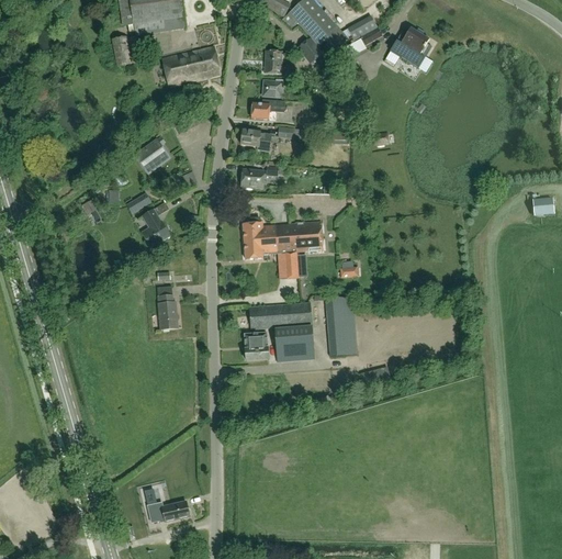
[(117,0),(122,25),(134,24),(135,34),(184,26),(180,0),(117,0)]
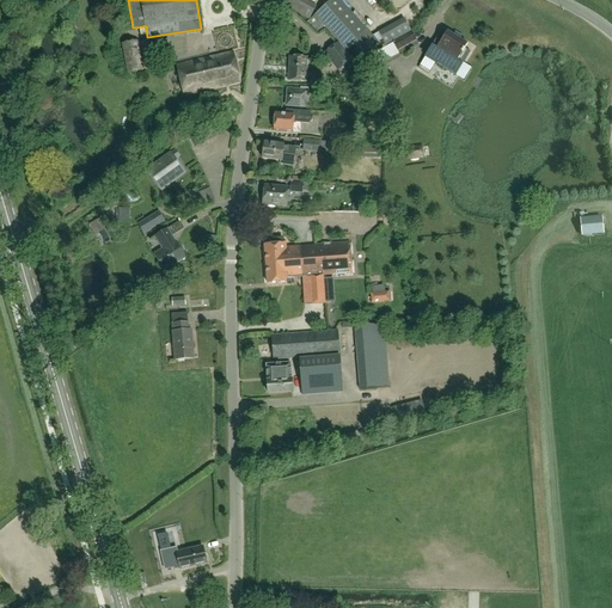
[(287,0),(285,4),(308,17),(317,2),(312,0),(287,0)]
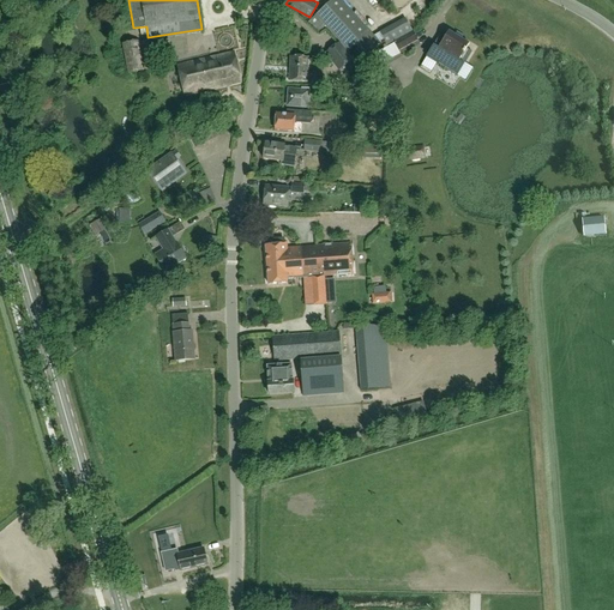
[(330,0),(315,12),(308,19),(317,30),(325,23),(345,46),(348,44),(350,47),(355,42),(365,53),(379,40),(373,32),(367,26),(343,0),(330,0)]
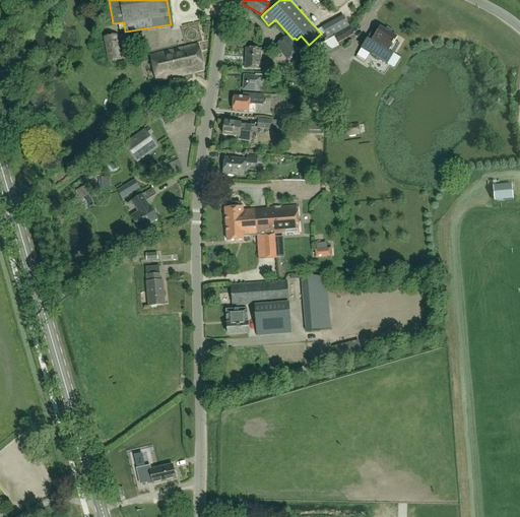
[(342,13),(324,23),(321,25),(327,37),(329,36),(348,25),(349,24),(342,13)]
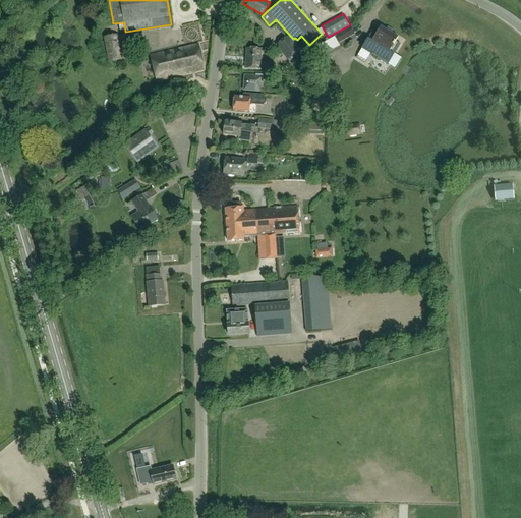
[(349,25),(330,36),(333,42),(338,40),(339,41),(354,32),(350,24),(349,25)]
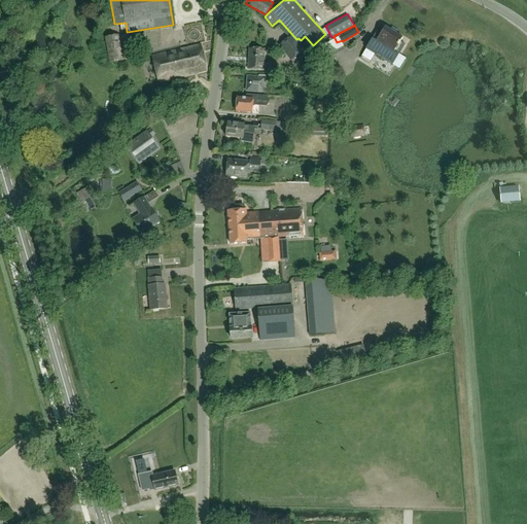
[(378,26),(365,46),(391,63),(405,42),(400,39),(402,36),(384,25),(382,28),(378,26)]
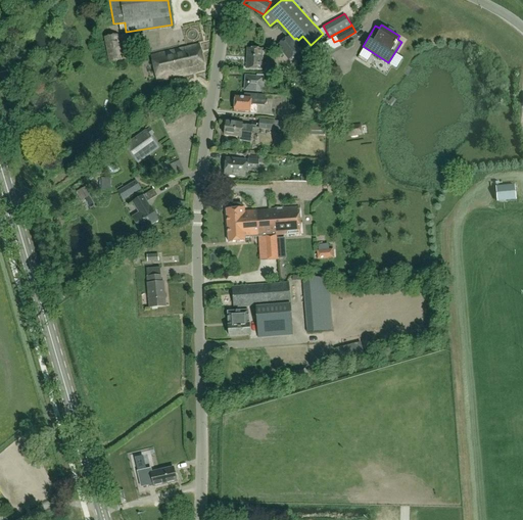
[(122,57),(121,52),(116,33),(104,35),(109,60),(122,57)]
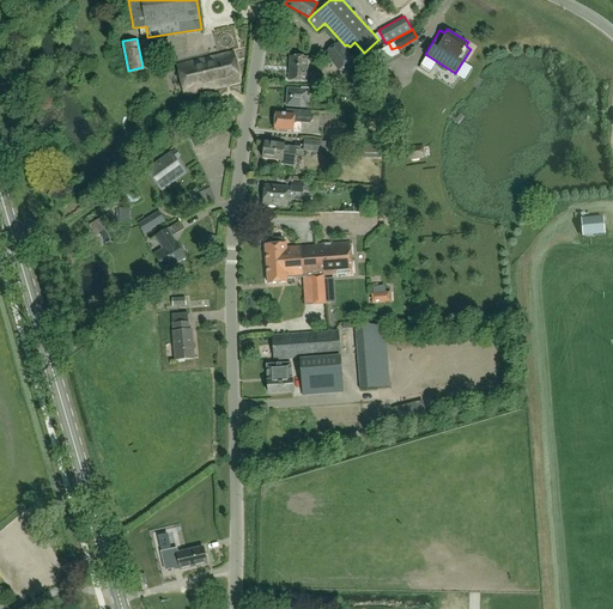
[(339,41),(325,52),(338,68),(352,58),(339,41)]
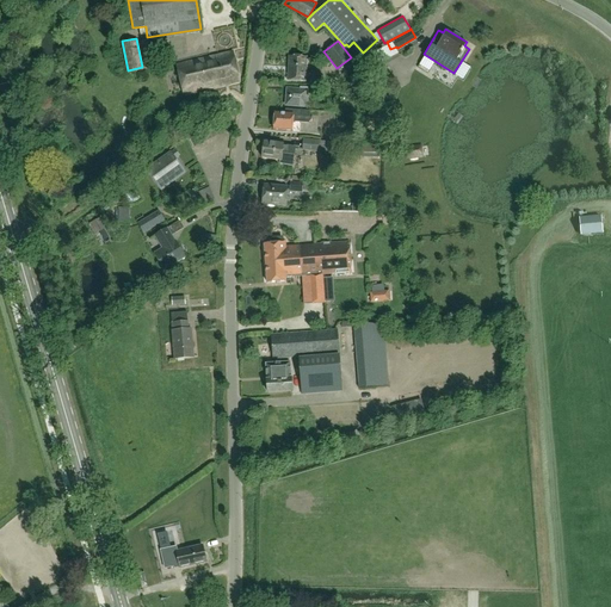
[(184,92),(239,79),(232,49),(177,62),(184,92)]
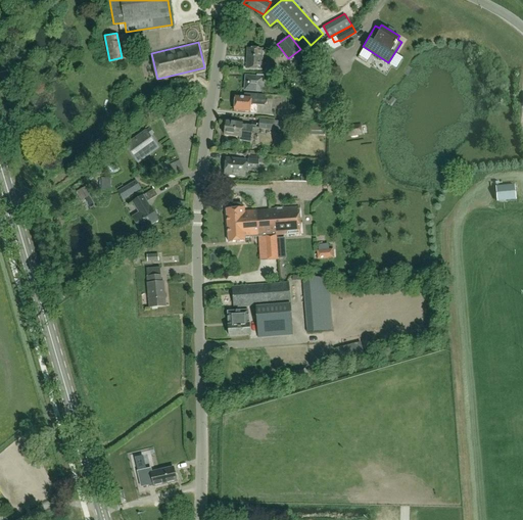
[(246,67),(262,67),(263,47),(247,46),(246,67)]
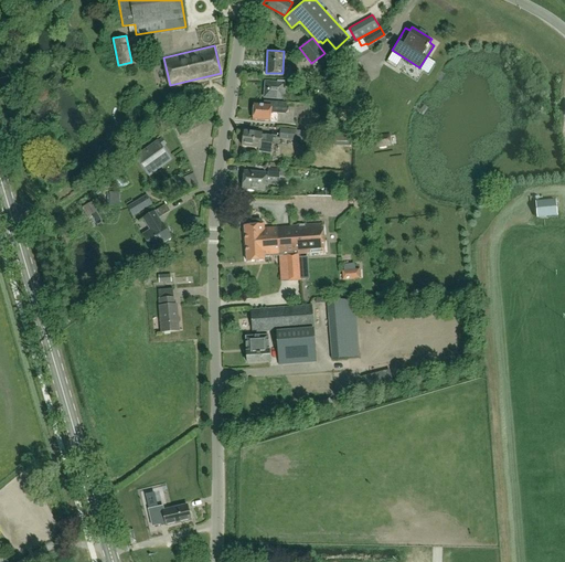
[(264,95),(283,96),(284,78),(277,78),(277,81),(265,80),(264,95)]
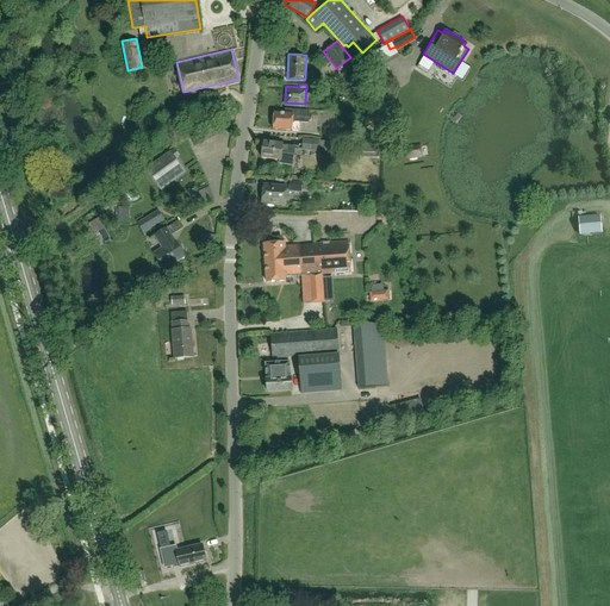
[(310,108),(285,106),(285,111),(274,110),(273,126),(291,127),(292,119),(309,120),(310,108)]
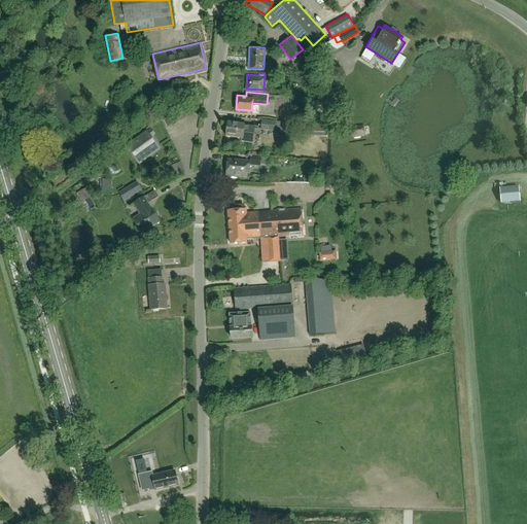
[(279,118),(274,118),(260,117),(260,128),(273,129),(279,130),(279,129),(283,129),(284,120),(279,119),(279,118)]
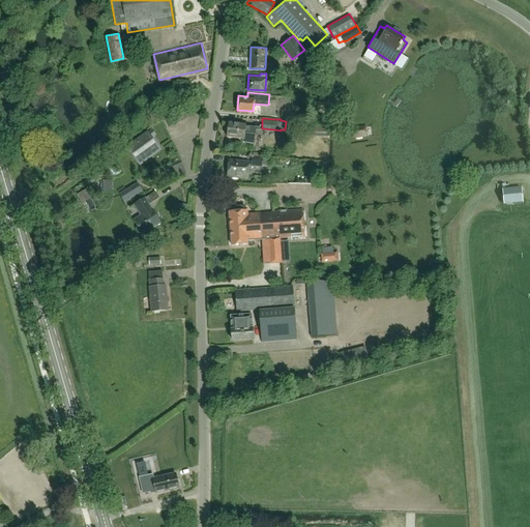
[(256,125),(245,124),(245,123),(229,120),(227,135),(242,137),(242,140),(254,141),(256,125)]
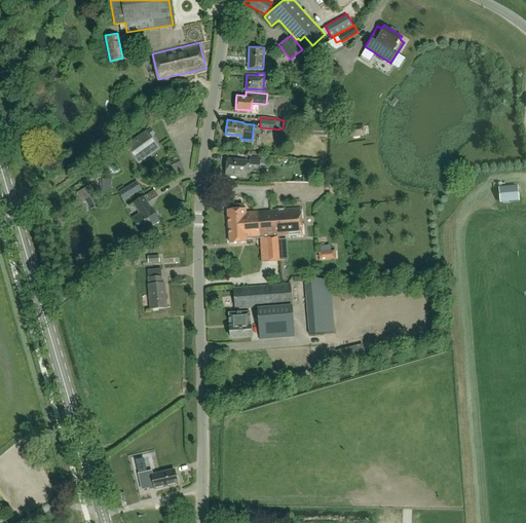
[(311,122),(311,134),(326,134),(326,122),(311,122)]
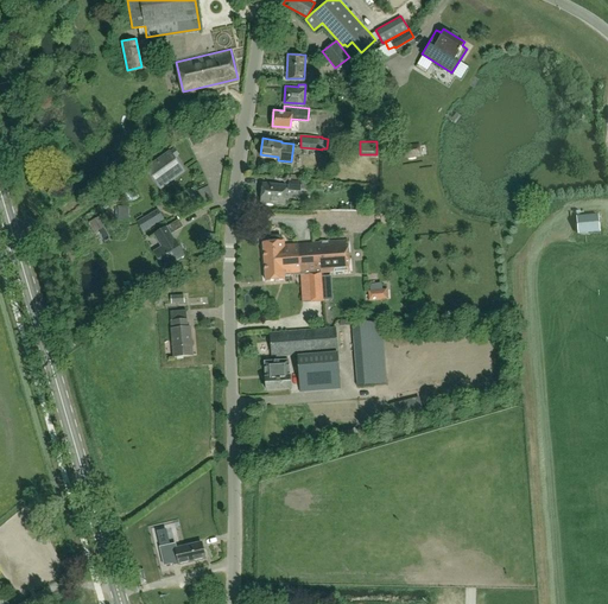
[(419,141),(403,144),(404,157),(420,154),(419,141)]
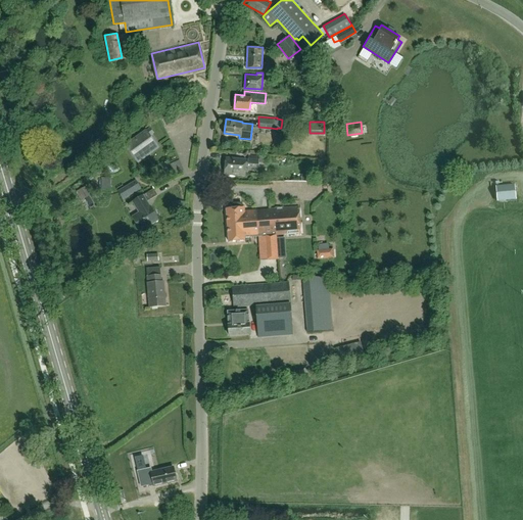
[(129,142),(138,154),(154,142),(148,134),(146,130),(129,142)]
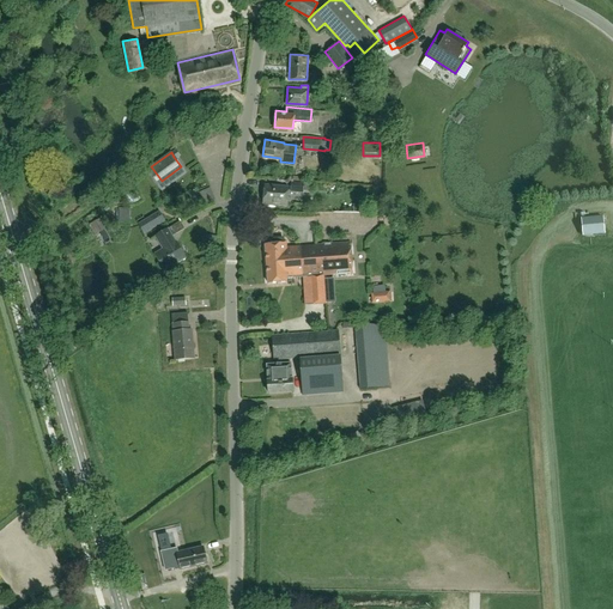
[(311,190),(311,181),(291,180),(290,190),(303,192),(303,189),(311,190)]
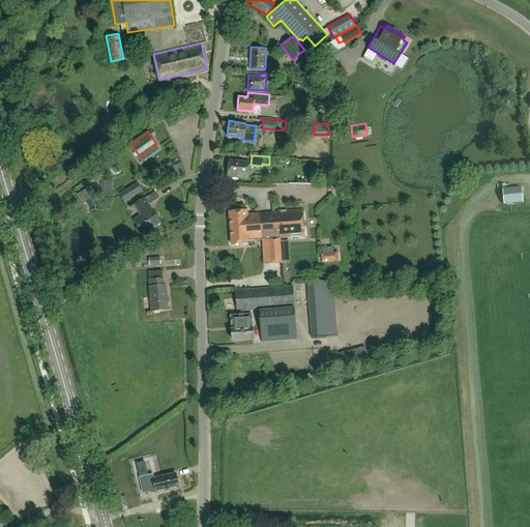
[(229,158),(227,175),(247,176),(248,159),(229,158)]
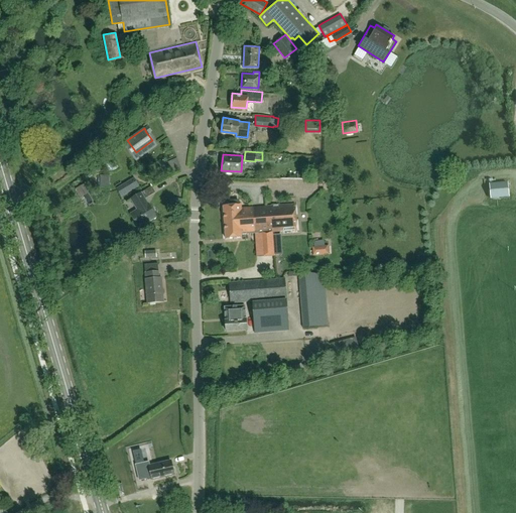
[(310,186),(317,183),(315,177),(308,180),(310,186)]
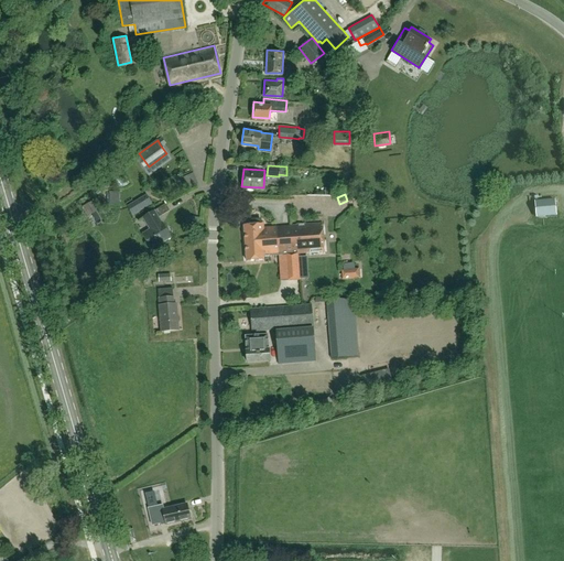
[(555,197),(534,198),(537,214),(556,213),(555,197)]
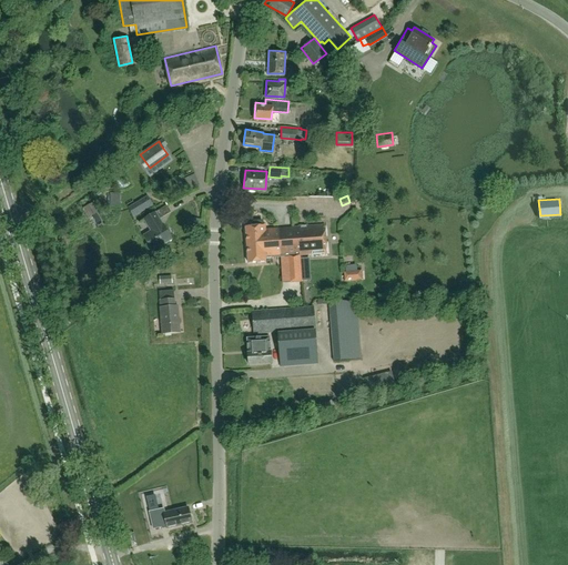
[(148,249),(151,248),(152,249),(172,236),(162,222),(155,210),(143,217),(151,229),(143,233),(148,241),(144,243),(148,249)]
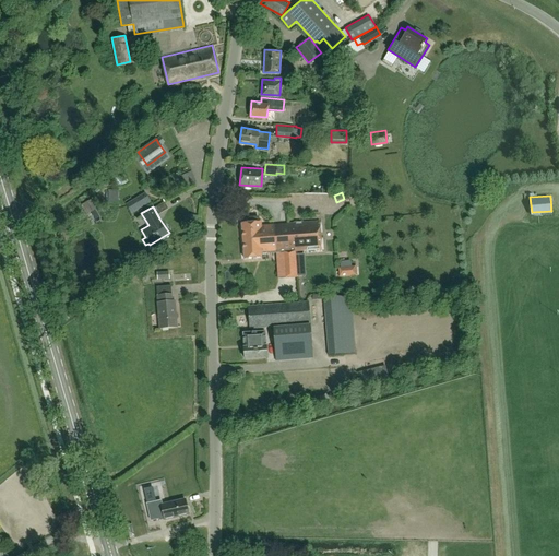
[(250,215),(250,221),(242,222),(245,256),(261,255),(261,251),(284,250),(286,275),(297,274),(295,249),(322,247),(320,219),(262,223),(261,219),(259,219),(259,215),(250,215)]
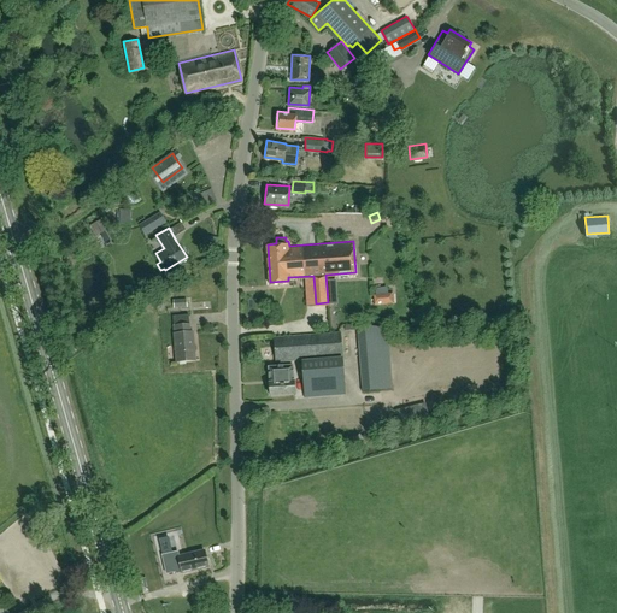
[(395,292),(374,293),(374,302),(397,301),(395,292)]
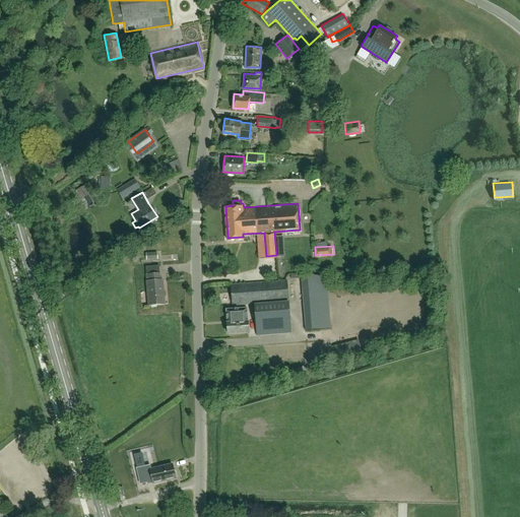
[(163,278),(158,278),(157,271),(146,272),(146,279),(148,304),(165,303),(163,278)]
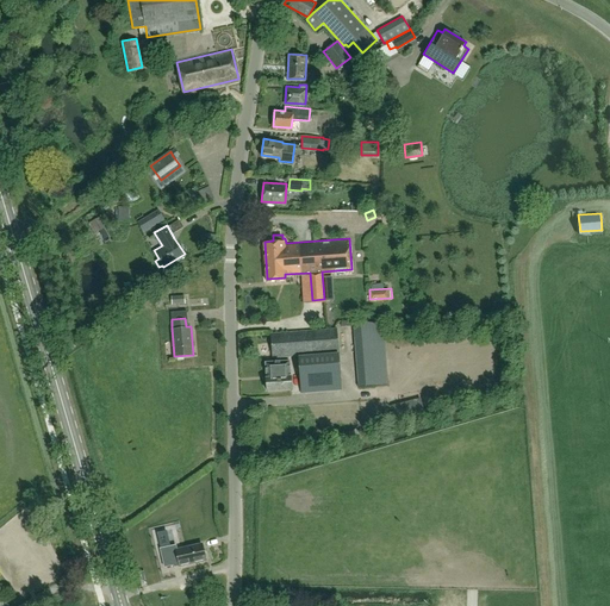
[(358,386),(387,383),(383,324),(363,320),(353,322),(358,386)]
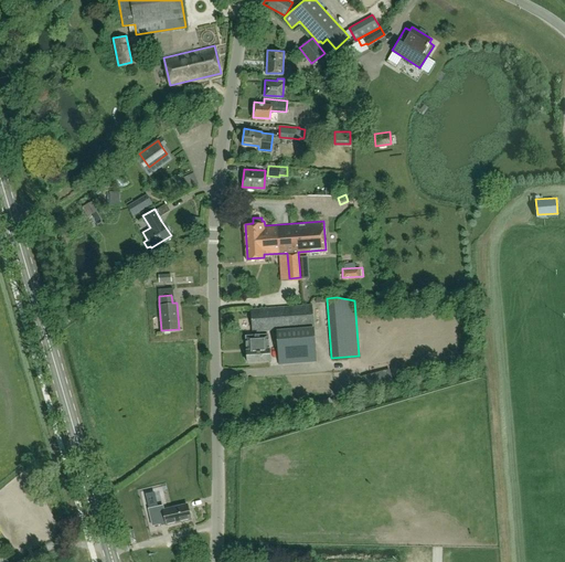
[(252,330),(276,328),(279,362),(316,360),(312,304),(251,308),(252,330)]
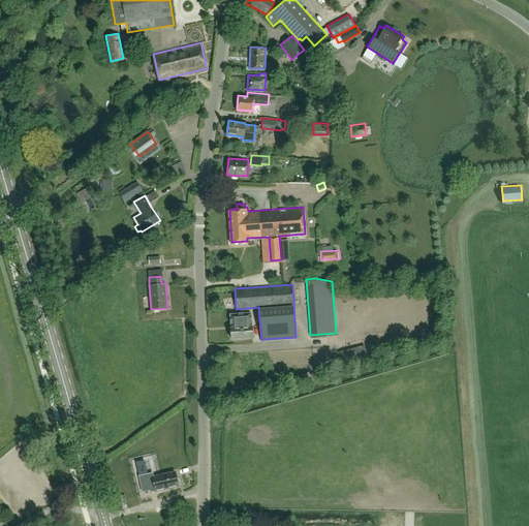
[(231,338),(252,337),(251,312),(229,313),(231,338)]
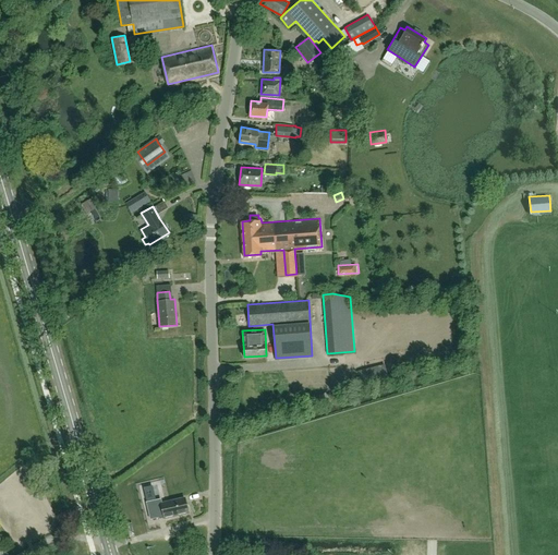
[(144,474),(146,481),(158,475),(156,470),(144,474)]
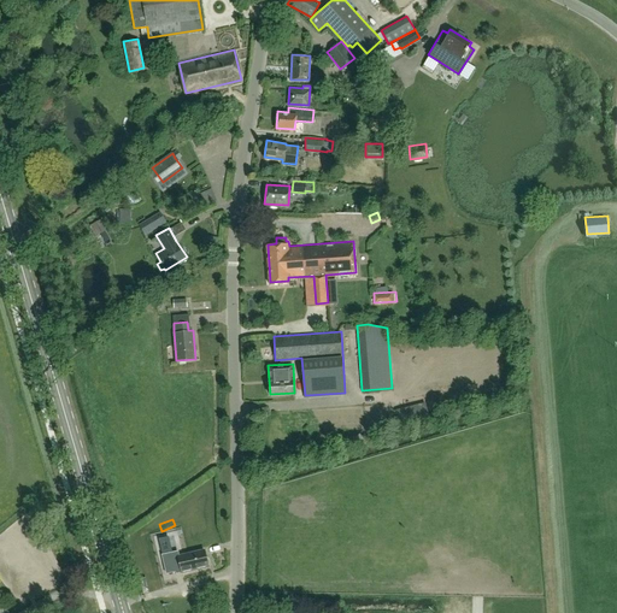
[(151,547),(153,553),(166,548),(164,542),(151,547)]
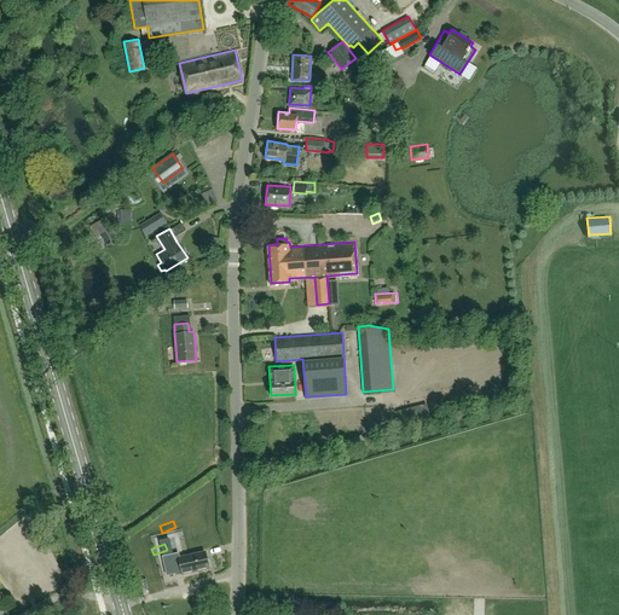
[(204,551),(178,556),(165,560),(168,576),(181,573),(208,567),(204,551)]
